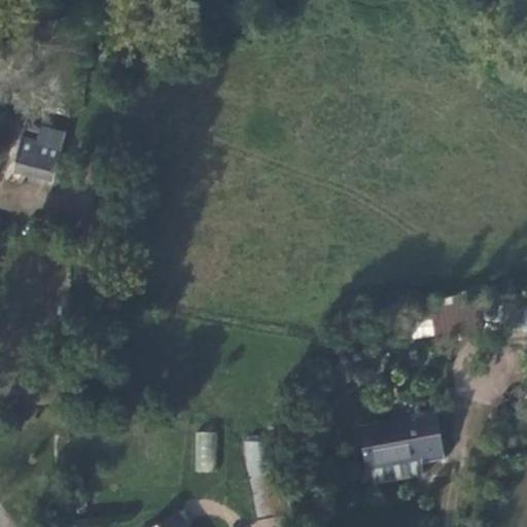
[(66,134),(41,127),(37,141),(36,147),(20,143),(13,171),(54,181),(66,134)]
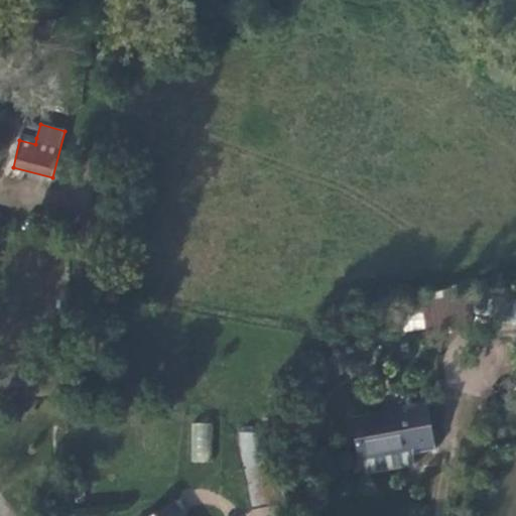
[(20,134),(19,140),(35,144),(36,138),(20,134)]
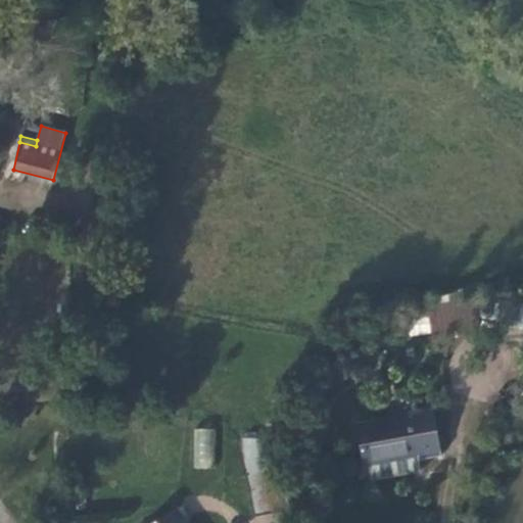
[(498,302),(476,301),(477,318),(501,319),(505,316),(522,319),(522,296),(510,294),(508,292),(500,290),(498,302)]
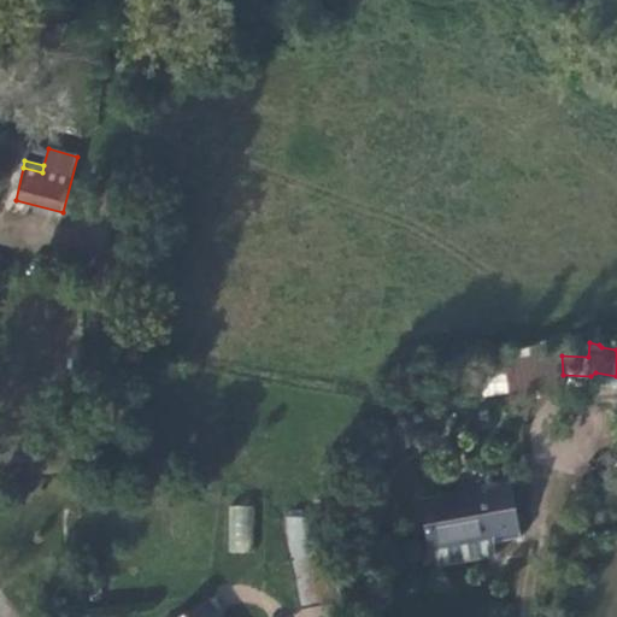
[(563,375),(562,356),(506,364),(506,368),(509,393),(564,386),(563,375)]
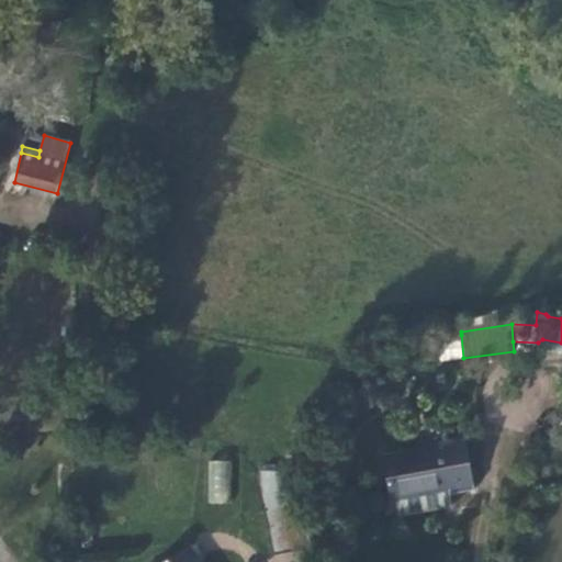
[(393,366),(393,369),(412,366),(463,358),(461,335),(411,343),(411,345),(389,348),(393,366)]
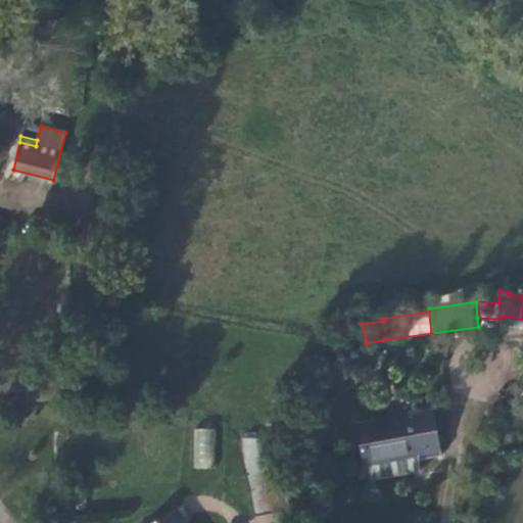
[(349,326),(353,343),(366,340),(362,324),(349,326)]
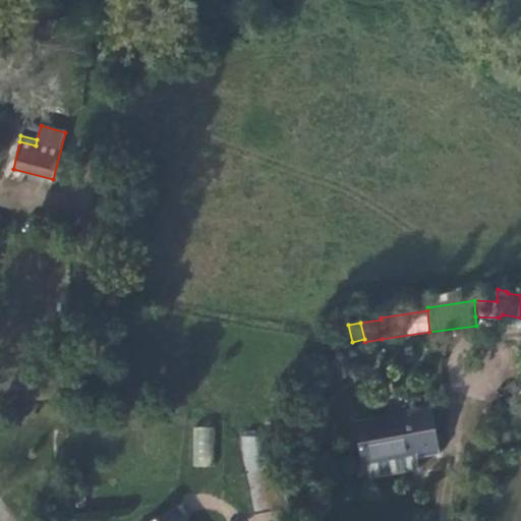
[(356,422),(362,463),(416,454),(414,444),(441,439),(435,406),(433,406),(431,396),(408,399),(410,410),(407,410),(407,413),(356,422)]
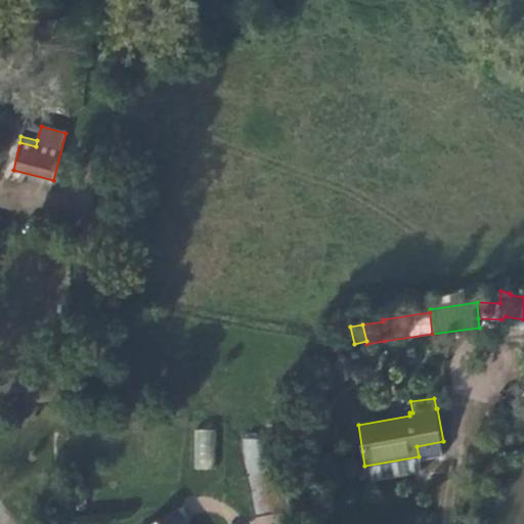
[(194,428),(192,468),(213,469),(215,429),(194,428)]
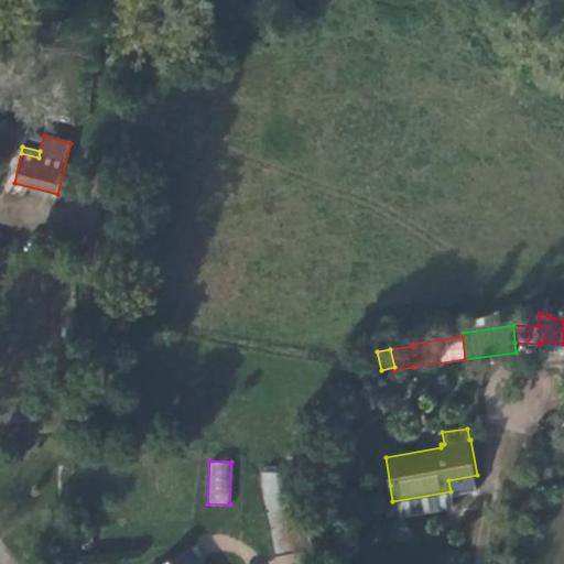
[(274,556),(310,550),(301,476),(275,474),(282,509),(272,511),(266,512),(274,556)]
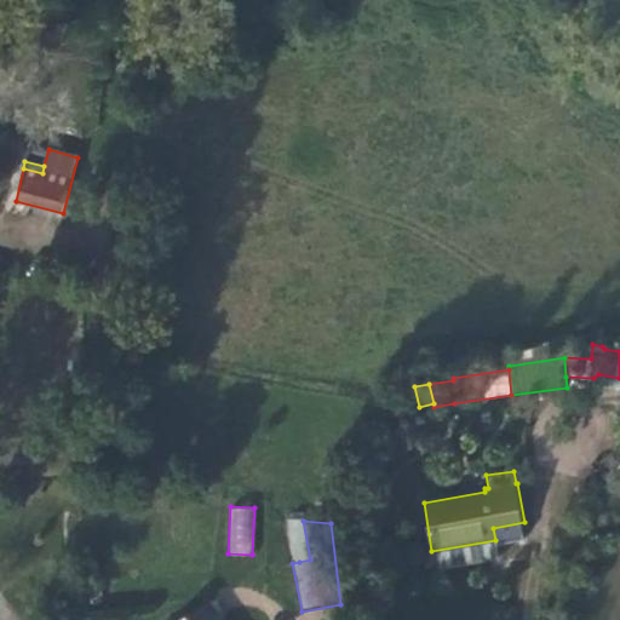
[(299,562),(310,560),(303,521),(292,522),(299,562)]
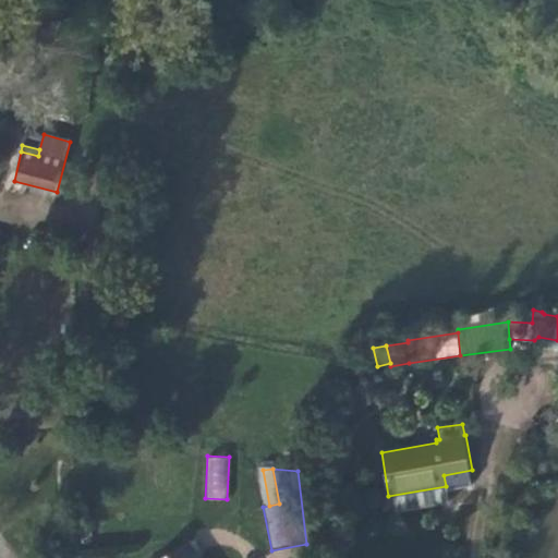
[(199,557),(190,543),(165,557),(199,557)]
